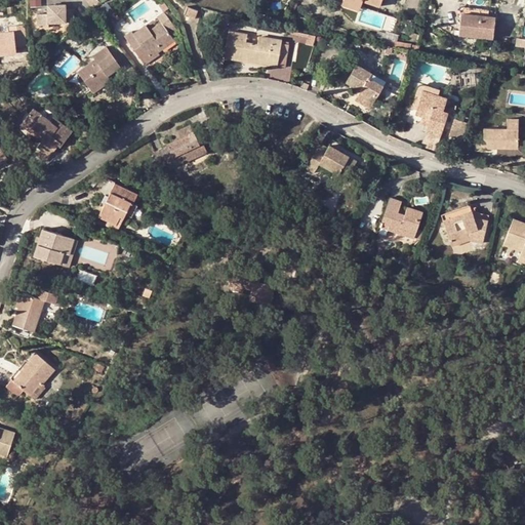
[(344,0),(342,0),(341,4),(359,10),(360,5),(344,0)]
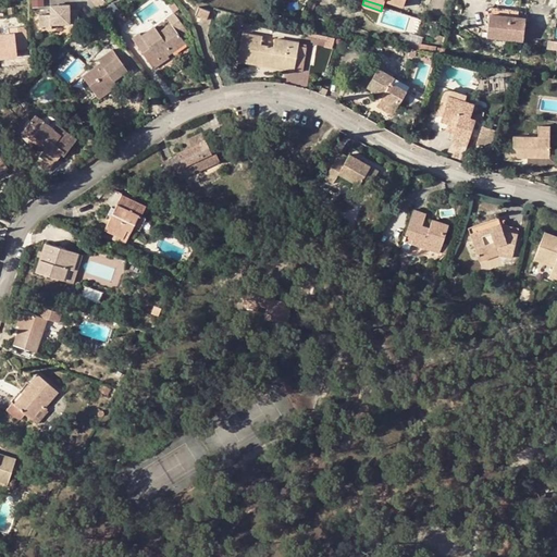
[(175,2),(170,5),(175,12),(180,9),(175,2)]
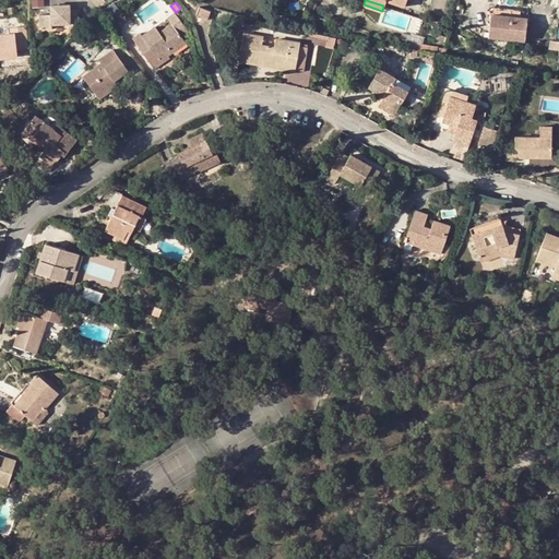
[(69,22),(69,34),(80,26),(79,9),(71,10),(71,4),(50,4),(51,14),(40,14),(40,26),(52,26),(52,23),(69,22)]
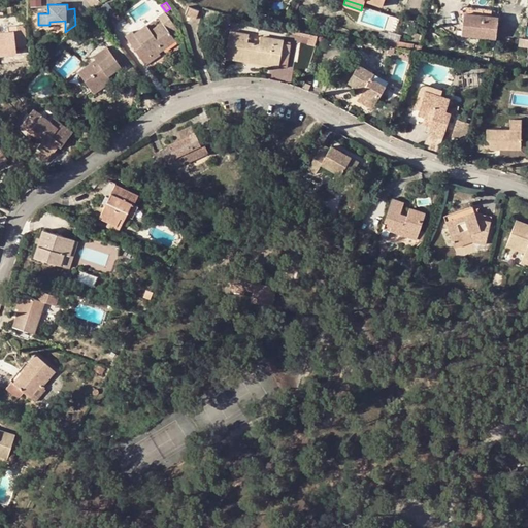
[(198,10),(189,6),(186,13),(196,18),(198,10)]
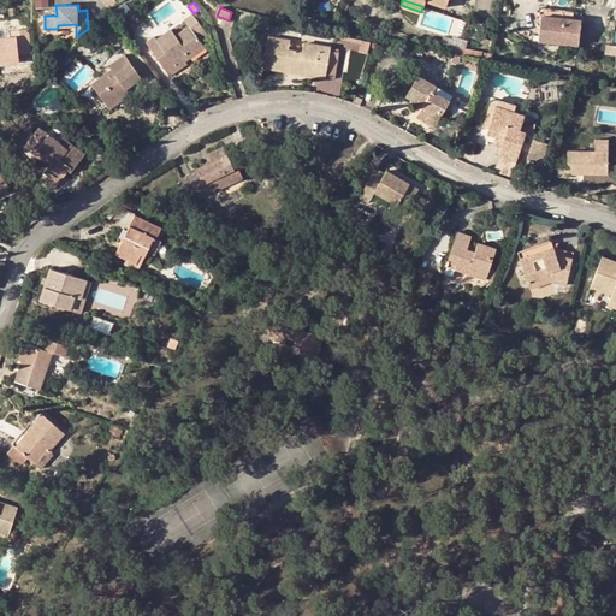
[(573,10),(543,7),(542,16),(573,19),(573,10)]
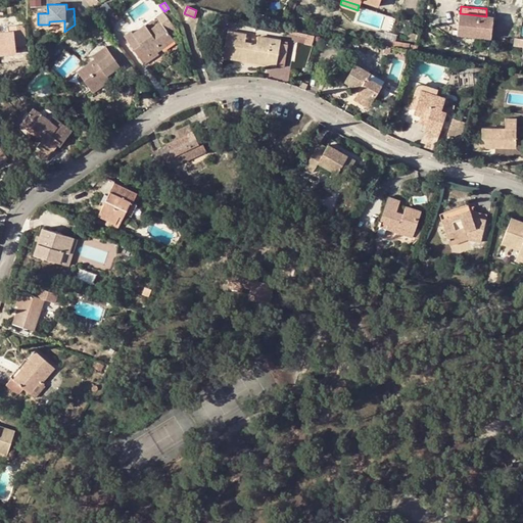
[(167,30),(174,25),(164,11),(157,15),(161,21),(167,30)]
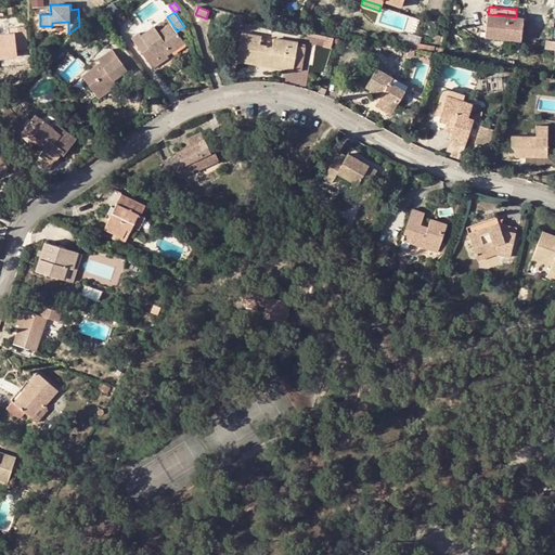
[(488,14),(486,36),(520,40),(523,18),(516,17),(488,14)]
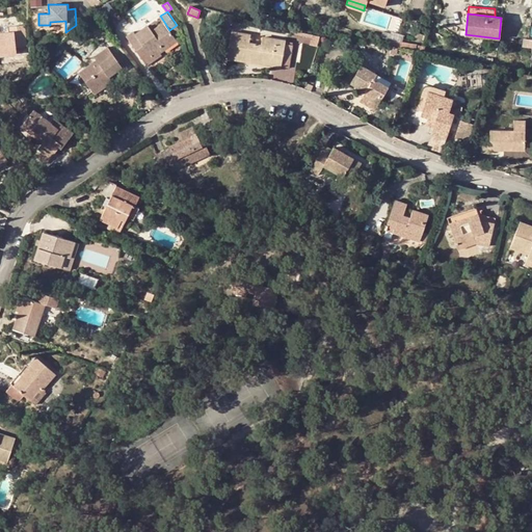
[(177,40),(169,30),(164,22),(153,30),(149,25),(136,34),(134,31),(127,36),(147,64),(161,54),(160,53),(177,40)]
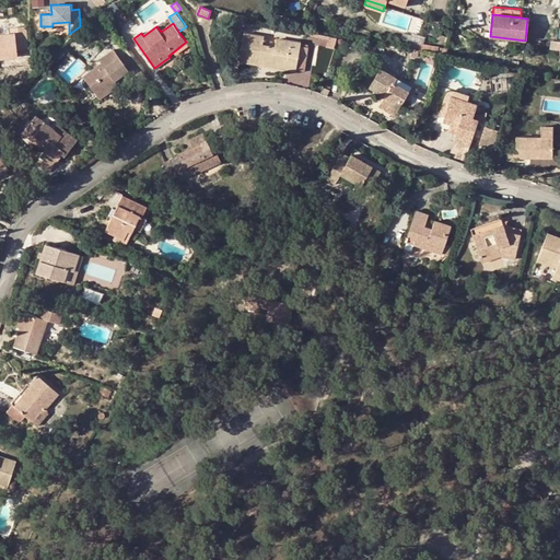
[(240,61),(260,65),(260,59),(288,63),(287,69),(295,71),(298,58),(305,59),(307,48),(301,46),(301,42),(276,38),(275,45),(264,43),(264,36),(244,33),(240,61)]
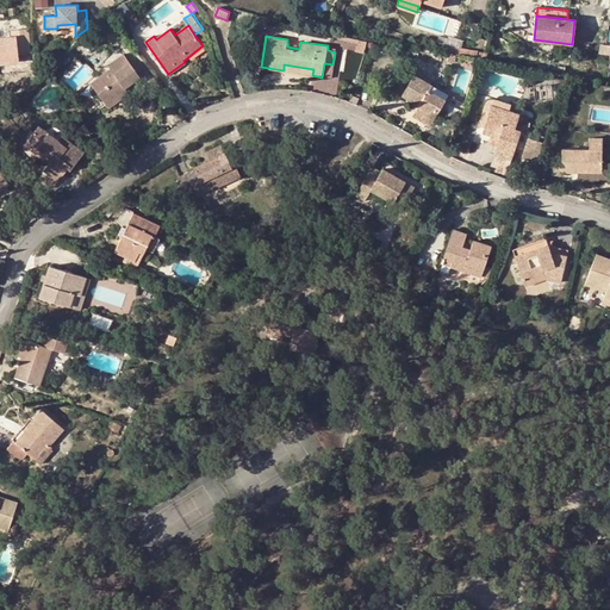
[(444,53),(449,54),(455,55),(477,58),(478,51),(478,50),(446,45),(444,53)]
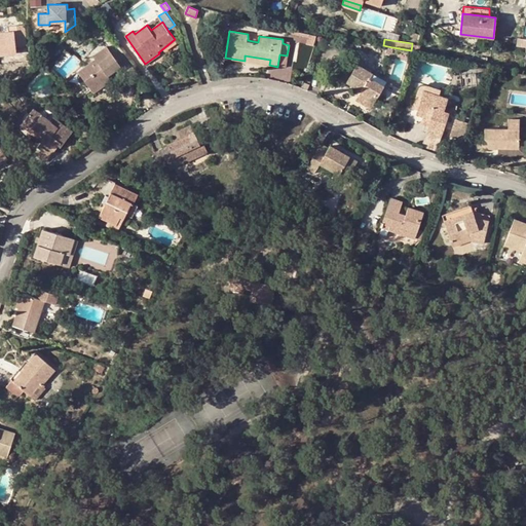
[(88,40),(77,49),(84,57),(95,46),(88,40)]
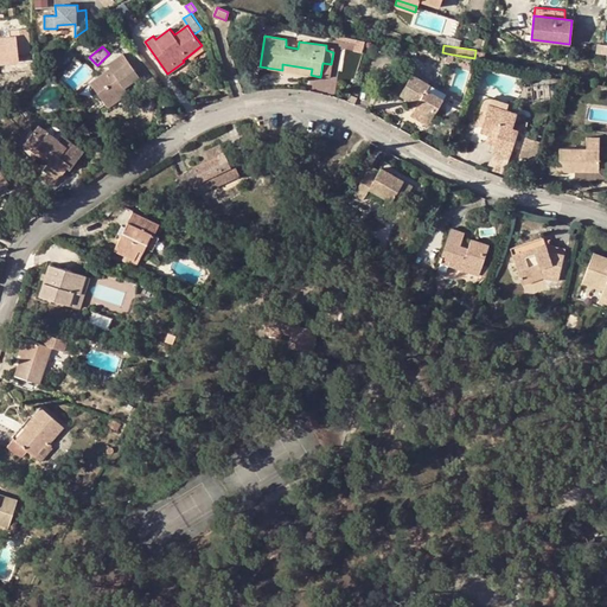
[(107,103),(126,89),(123,85),(139,75),(129,61),(126,63),(120,55),(108,63),(112,69),(114,72),(110,74),(108,71),(93,82),(107,103)]
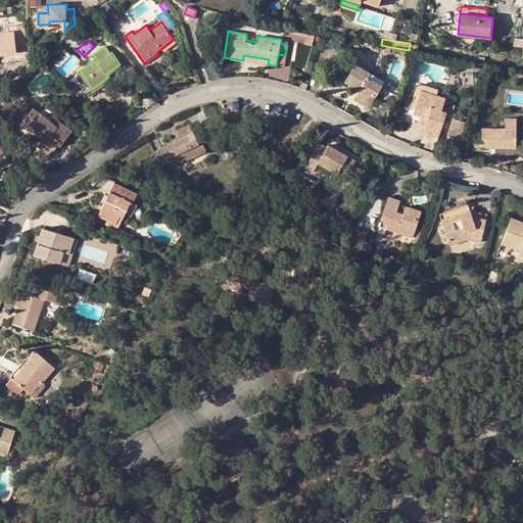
[(65,48),(50,63),(55,69),(70,54),(65,48)]
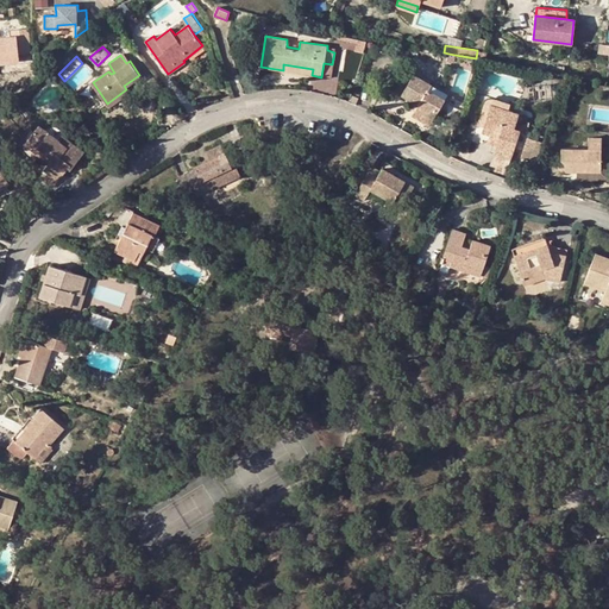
[(283,64),(283,70),(312,75),(313,69),(283,64)]
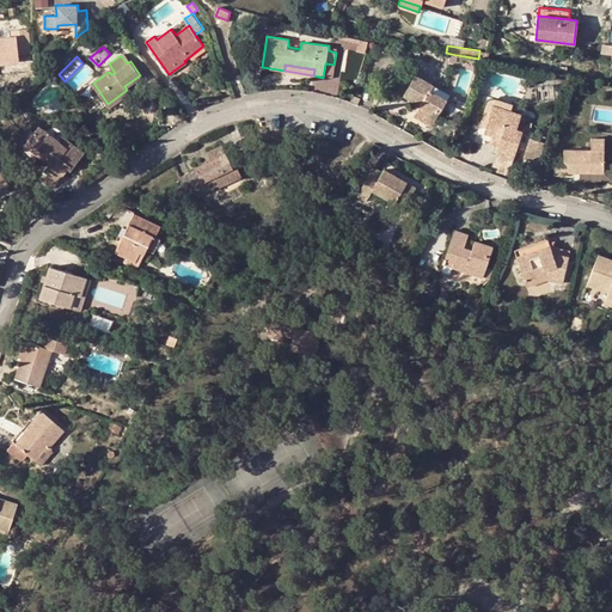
[(404,95),(414,102),(421,105),(417,110),(435,120),(447,99),(432,90),(434,86),(416,75),(404,95)]
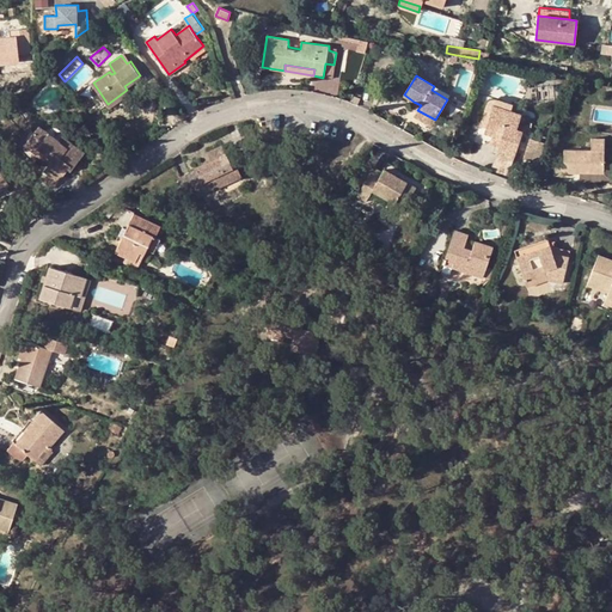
[(534,85),(534,101),(557,99),(557,85),(534,85)]
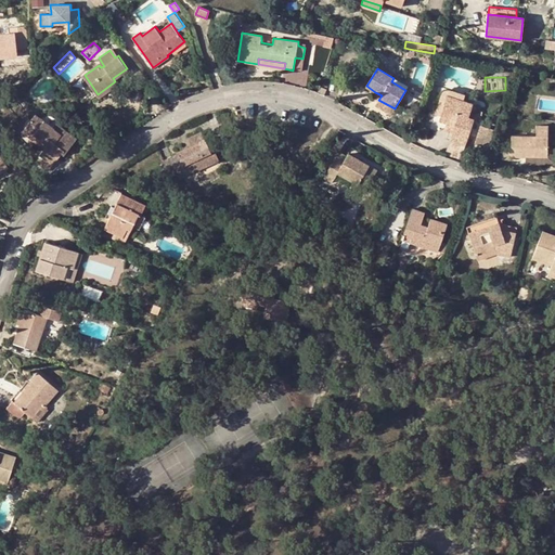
[(391,81),(405,90),(408,86),(394,78),(391,81)]
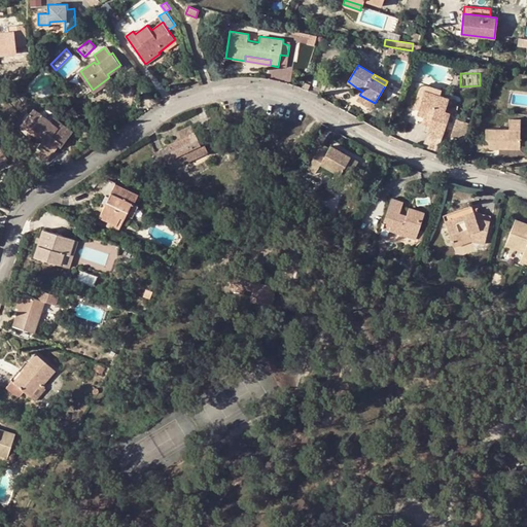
[(77,85),(71,76),(65,79),(71,90),(77,85)]
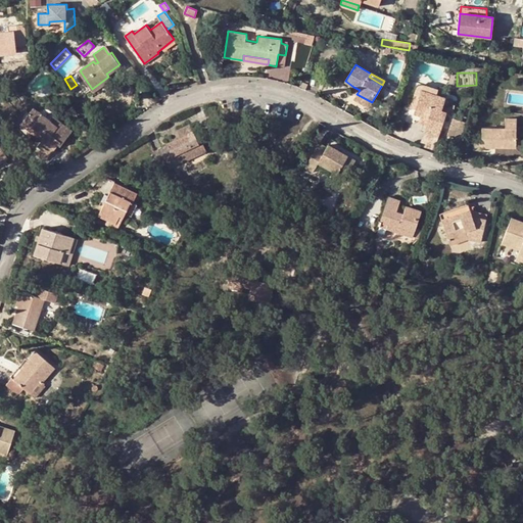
[(108,77),(92,89),(94,92),(111,81),(108,77)]
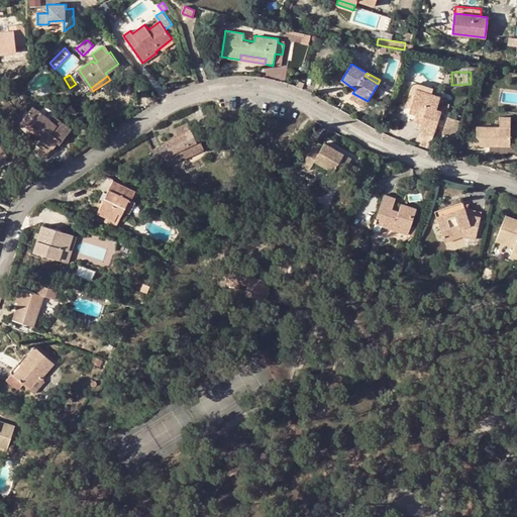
[(417,88),(429,92),(431,86),(415,81),(412,84),(406,101),(412,103),(417,88)]
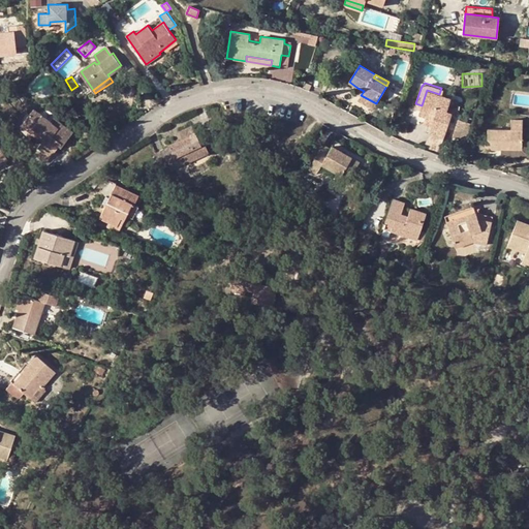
[(450,98),(439,94),(427,90),(422,105),(418,114),(425,117),(423,123),(431,126),(428,134),(443,139),(453,114),(446,112),(450,98)]
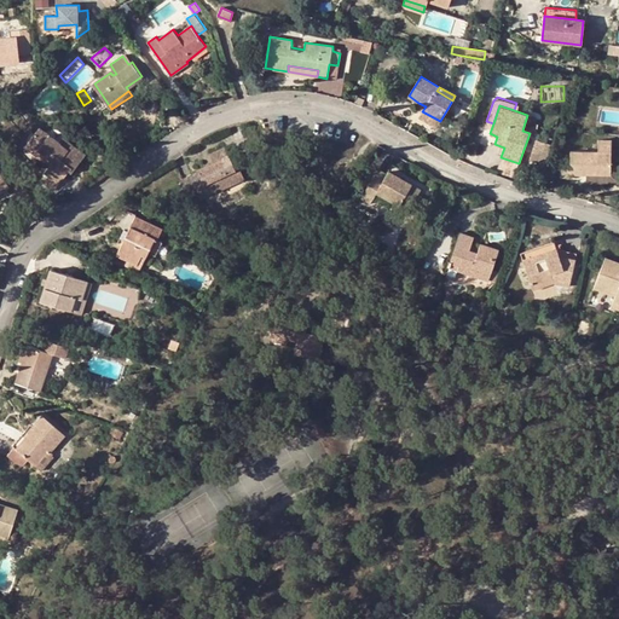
[(418,117),(437,128),(440,121),(422,111),(418,117)]
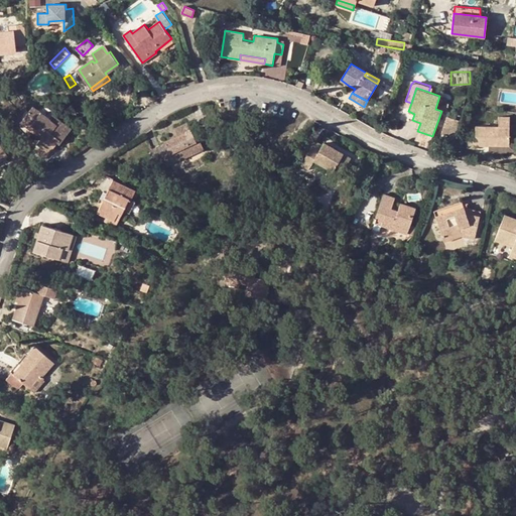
[(41,138),(36,144),(48,153),(57,142),(59,143),(72,128),(52,114),(49,118),(33,106),(29,111),(23,119),(30,124),(27,128),(41,138)]
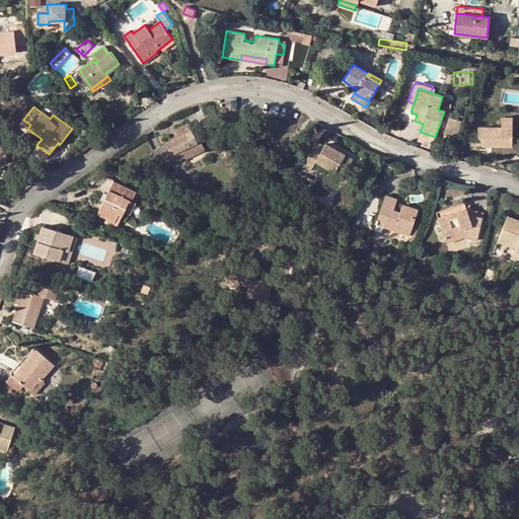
[(23,120),(29,112),(26,109),(20,117),(23,120)]
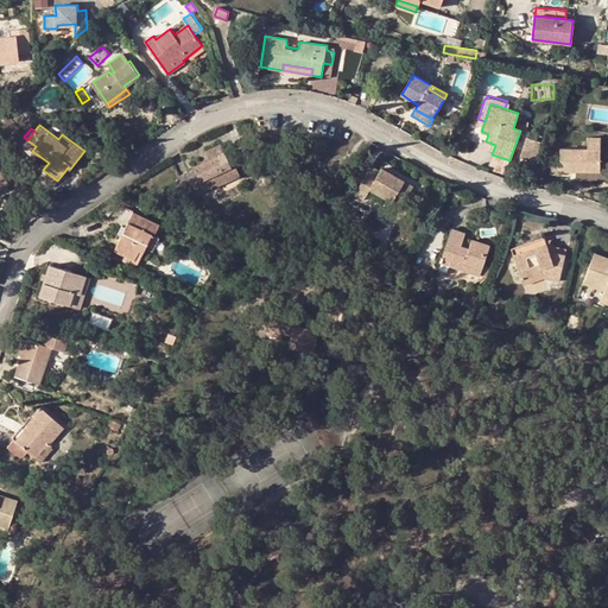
[(561,170),(600,171),(600,138),(588,138),(587,150),(561,150),(561,165),(550,165),(550,172),(559,173),(561,170)]
